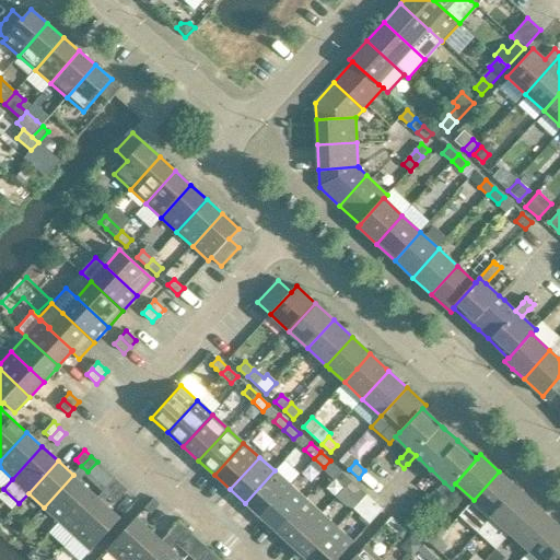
[(245,503),(260,517),(290,485),(275,470),(245,503)]
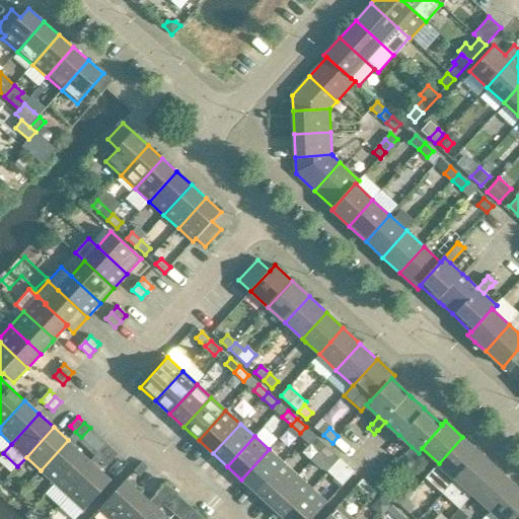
[(325,445),(316,437),(311,443),(320,451),(325,445)]
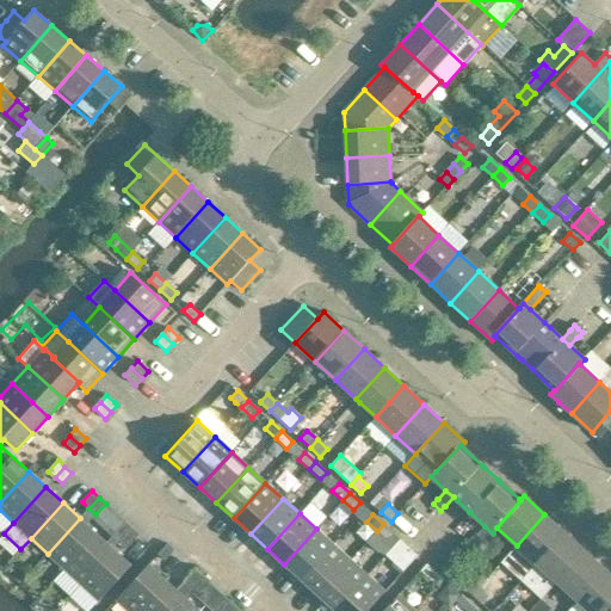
[(565,532),(544,514),(517,545),(501,562),(522,580),(536,565),(565,532)]
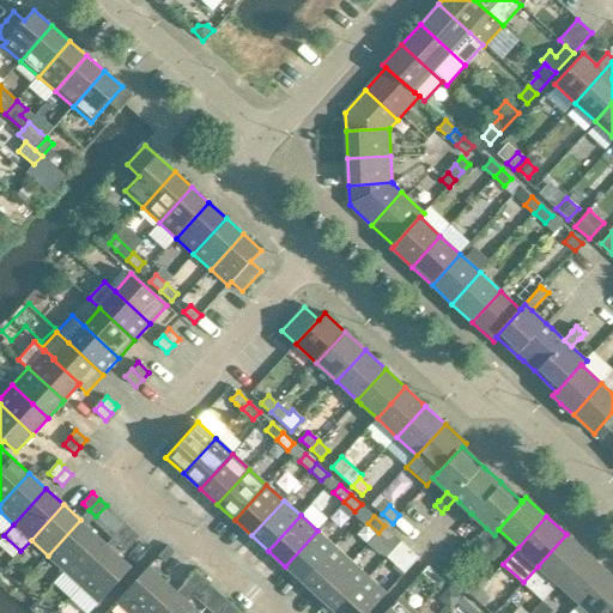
[(48,556),(65,571),(97,535),(80,520),(48,556)]
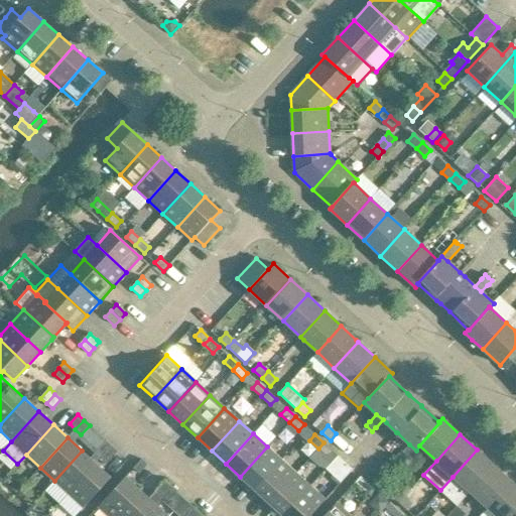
[(112,445),(106,440),(98,449),(104,455),(104,456),(112,445)]
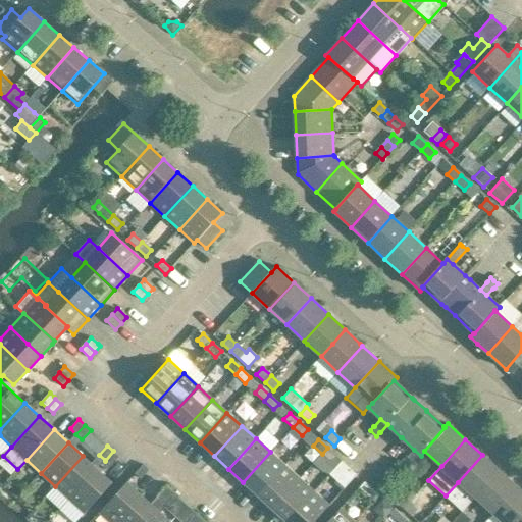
[(331,452),(327,448),(322,454),(331,462),(336,456),(331,452)]
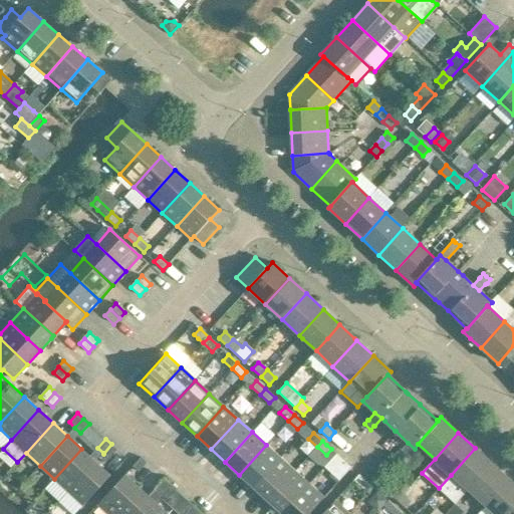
[(408,443),(402,450),(407,455),(408,456),(415,449),(408,443)]
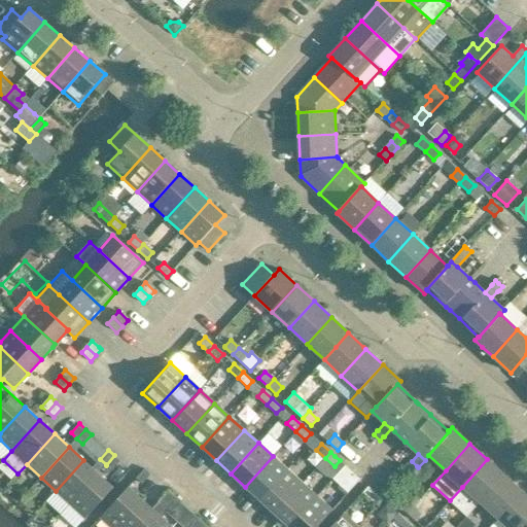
[(106,464),(102,469),(108,475),(112,470),(120,461),(114,455),(106,465),(106,464)]
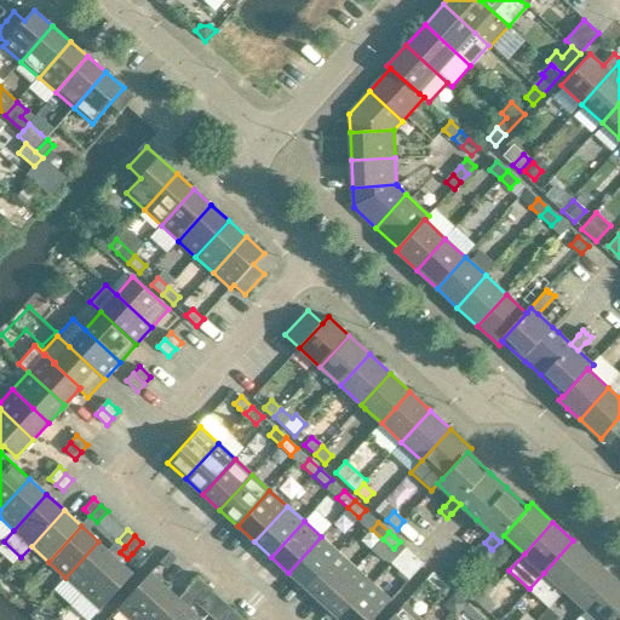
[(288,573),(305,589),(338,552),(321,537),(288,573)]
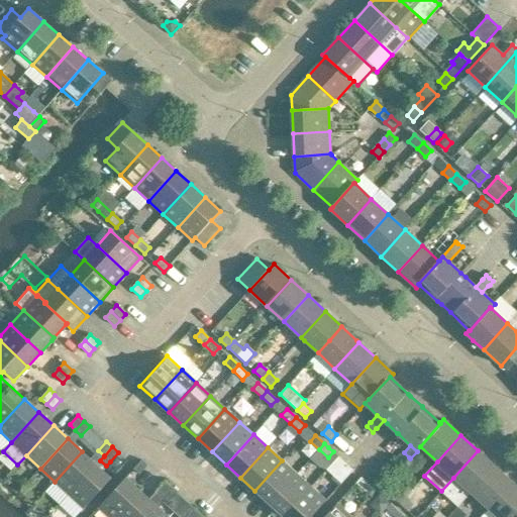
[(495,467),(478,450),(453,478),(441,491),(458,506),(471,493),(495,467)]
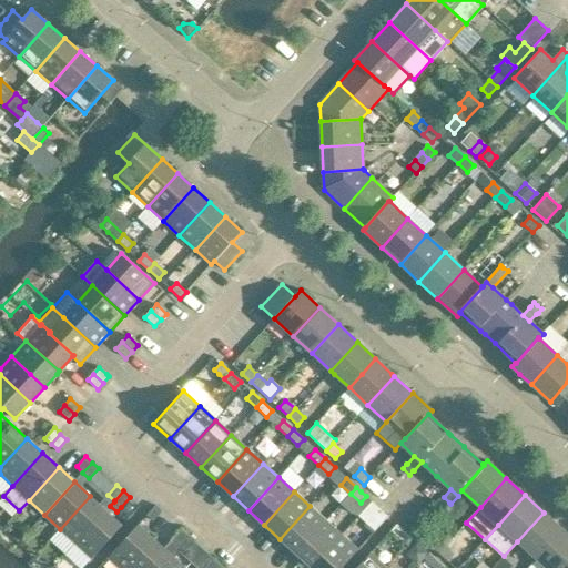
[(60,529),(75,544),(105,510),(90,496),(60,529)]
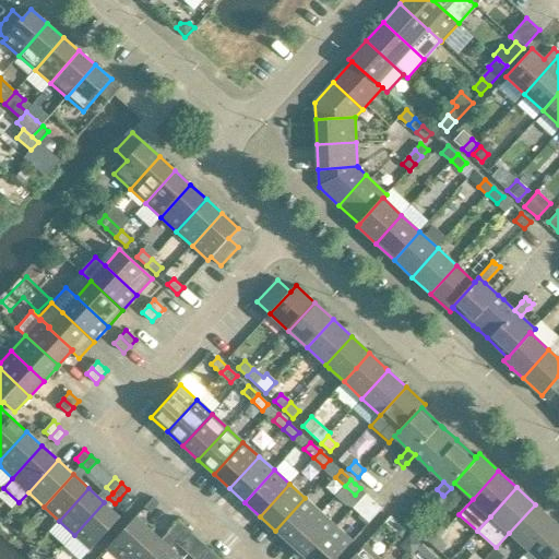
[(436,488),(428,497),(433,501),(435,502),(435,503),(442,495),(437,489),(436,488)]
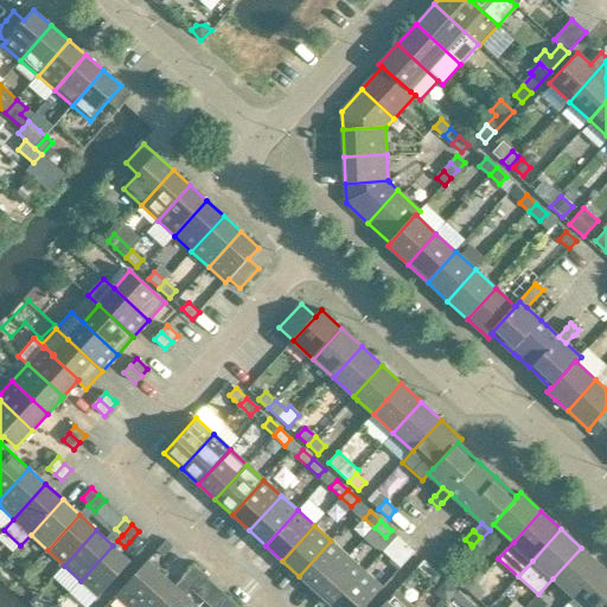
[(397,536),(383,551),(390,557),(404,542),(403,541),(397,536)]
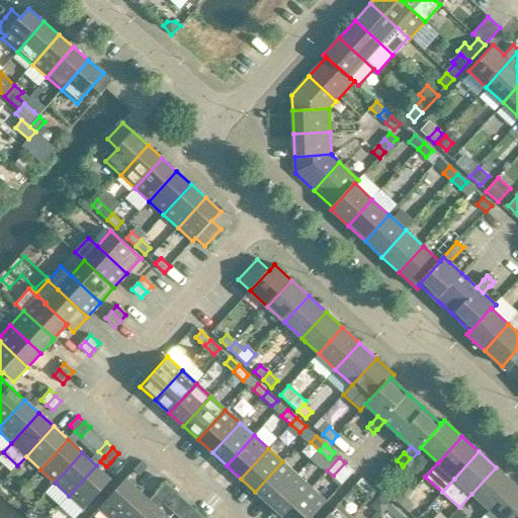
[(143,460),(134,469),(140,476),(148,465),(143,460)]
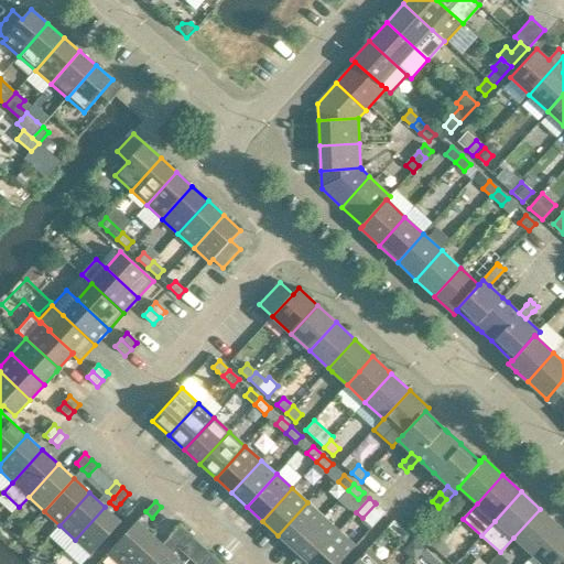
[(278,535),(293,550),(323,517),(307,502),(278,535)]
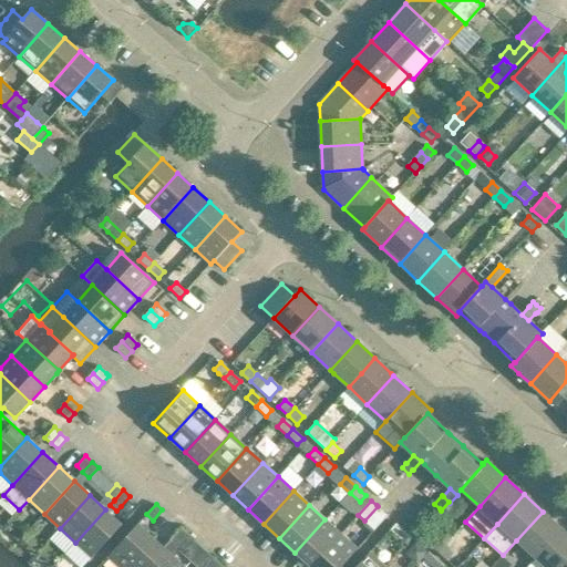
[(122,525),(105,509),(75,543),(92,557),(122,525)]
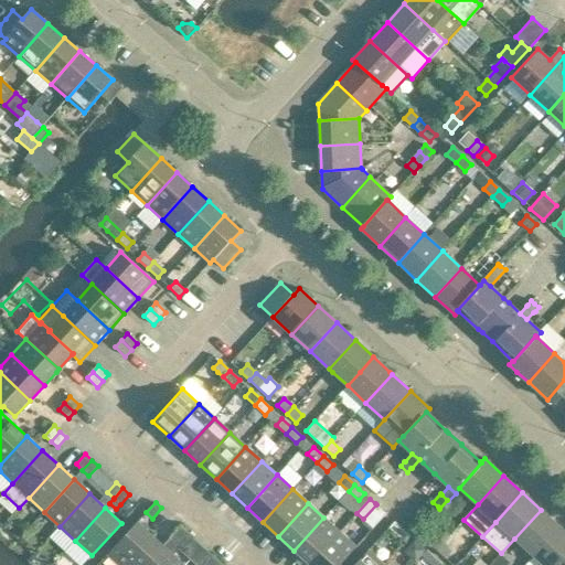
[(514,539),(533,555),(560,526),(541,510),(514,539)]
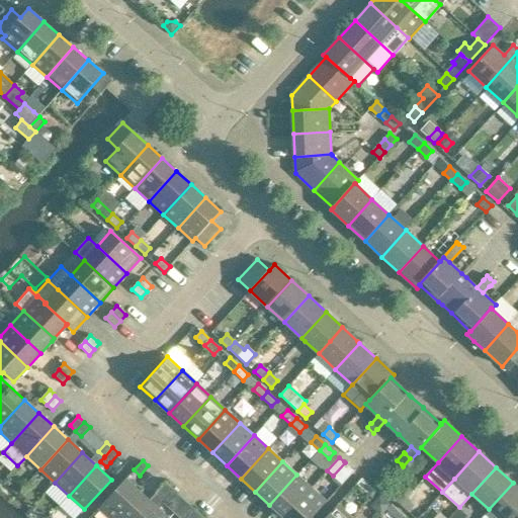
[(269,505),(284,517),(311,488),(296,475),(269,505)]
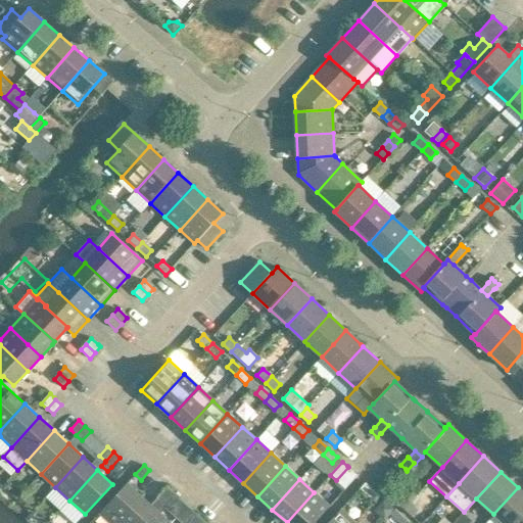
[(380,496),(378,494),(366,482),(360,488),(375,503),(380,496)]
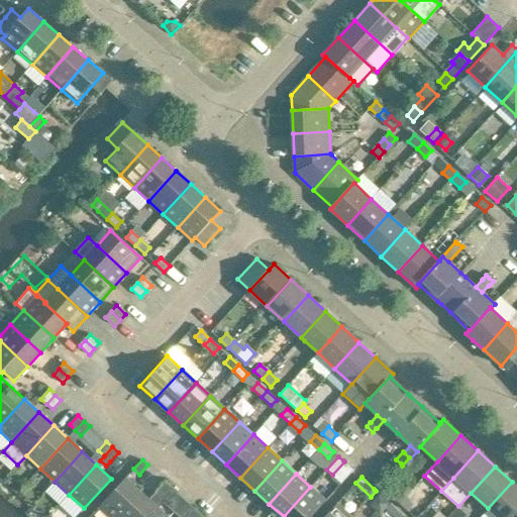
[(98,507),(108,516),(116,516),(140,491),(125,478),(98,507)]
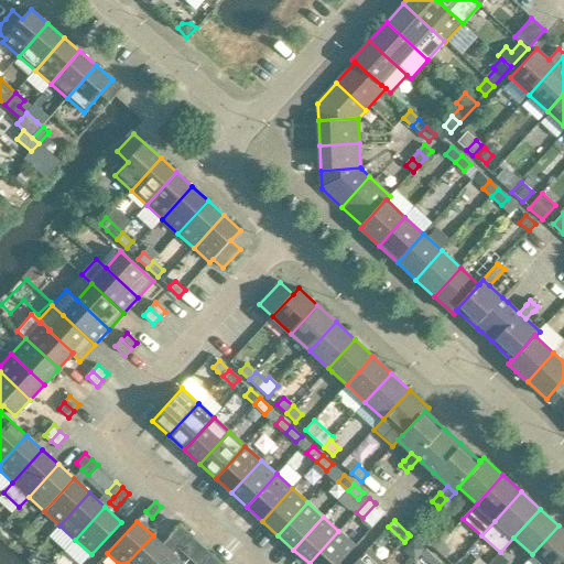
[(171,535),(177,541),(187,531),(181,524),(171,535)]
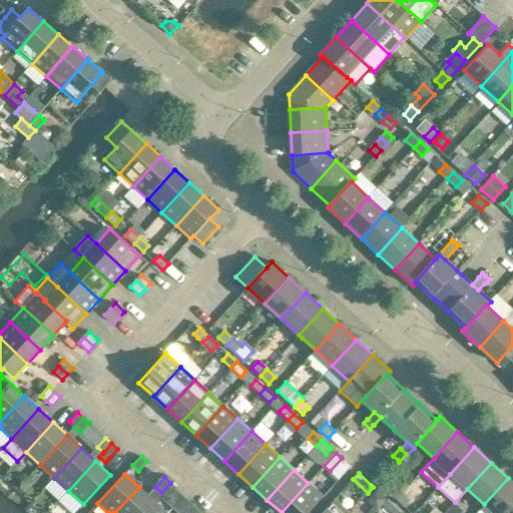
[(506,512),(512,506),(512,483),(508,478),(484,504),(493,512),(506,512)]
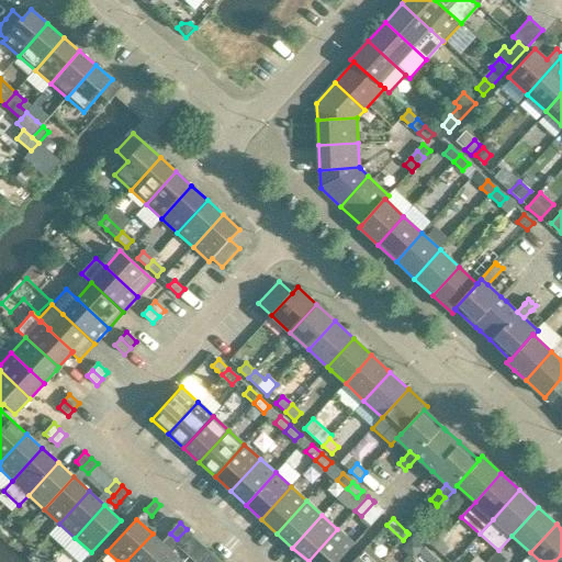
[(187,529),(177,539),(183,544),(192,535),(187,529)]
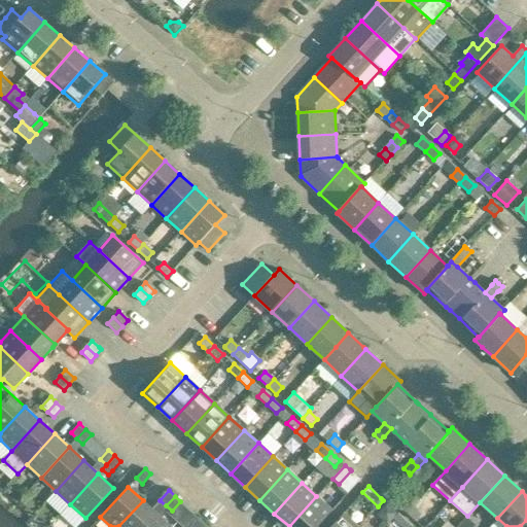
[(316,526),(331,511),(316,496),(289,526),(288,526),(316,526)]
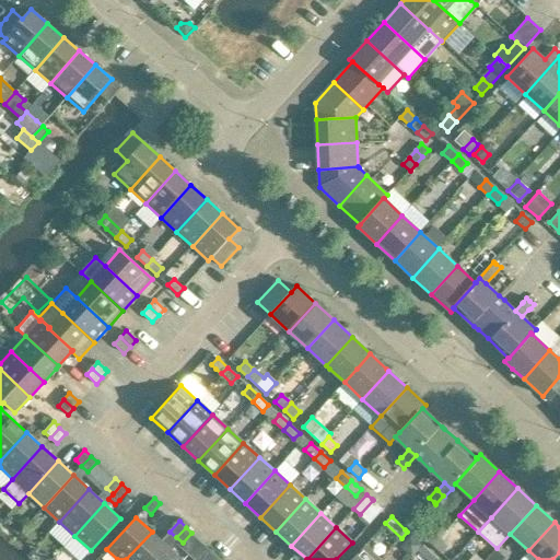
[(432,545),(439,538),(429,529),(422,536),(432,545)]
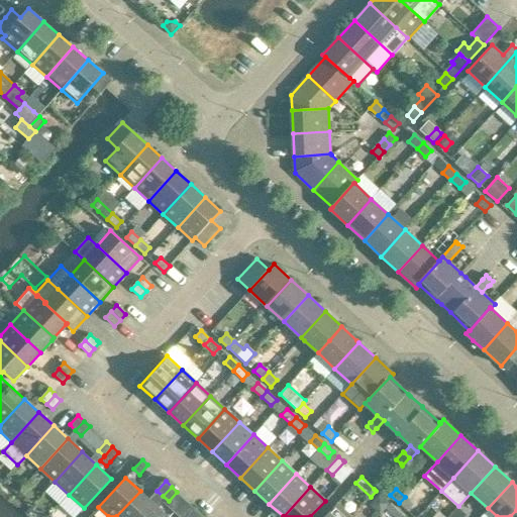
[(116,516),(142,516),(154,504),(140,491),(116,516)]
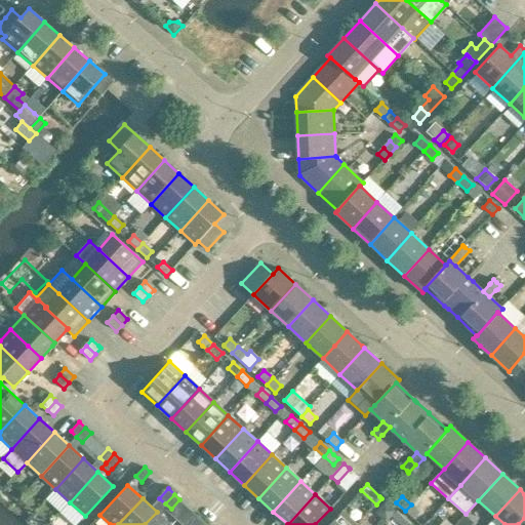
[(411,505),(405,511),(413,519),(419,512),(411,505)]
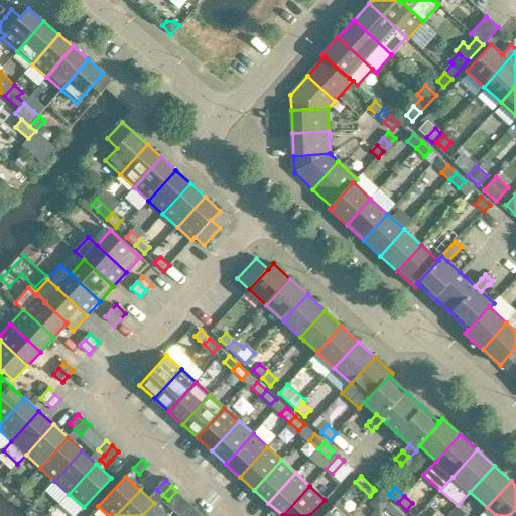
[(142,515),(168,515),(154,503),(142,515)]
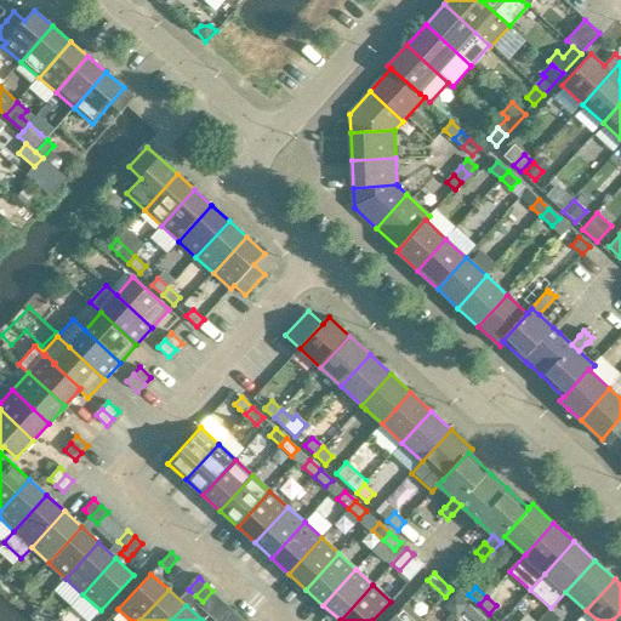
[(389,620),(422,620),(404,605),(389,620)]
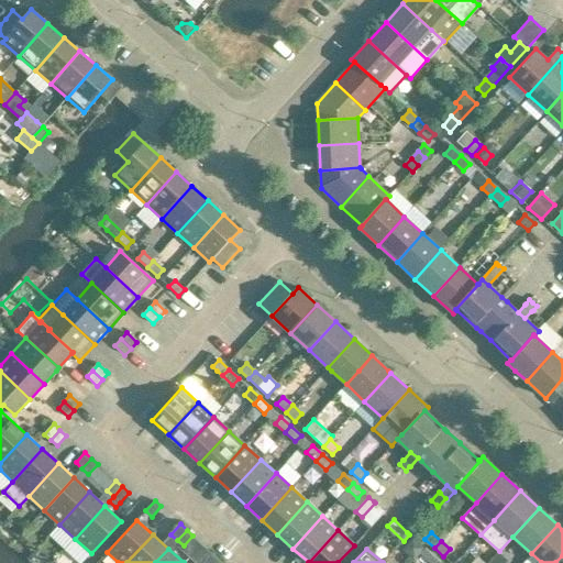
[(428,562),(440,562),(424,549),(419,554),(428,562)]
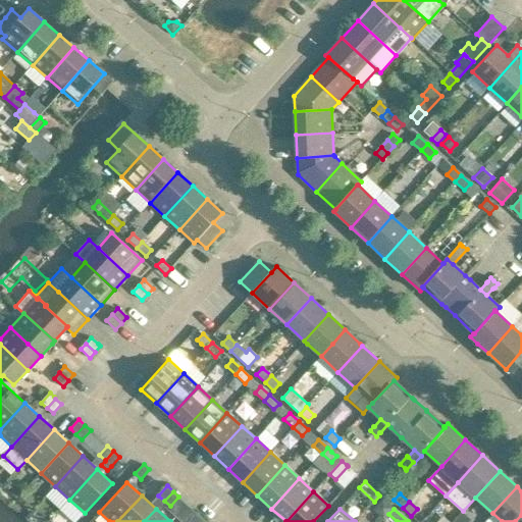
[(188,521),(197,521),(202,518),(196,512),(188,521)]
